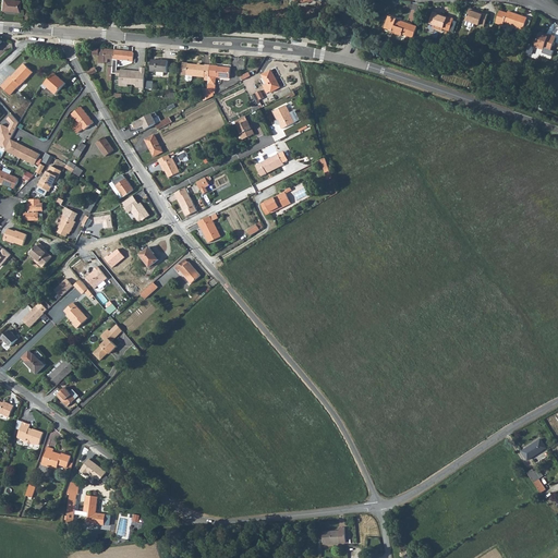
[(0,10),(17,12),(19,0),(12,0),(0,0),(0,10)]
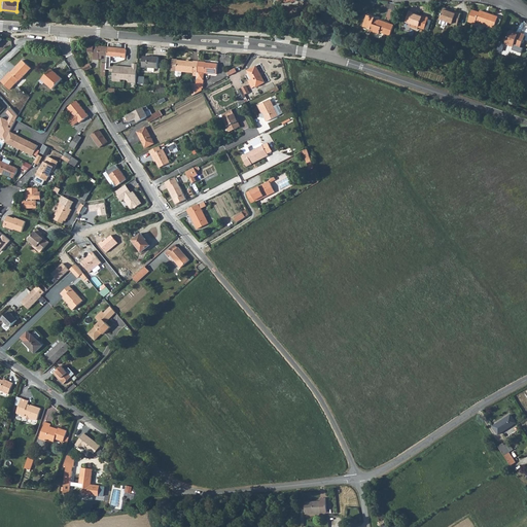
[(449,11),(450,9),(445,8),(440,23),(443,25),(443,24),(447,25),(448,22),(457,25),(461,15),(449,11)]
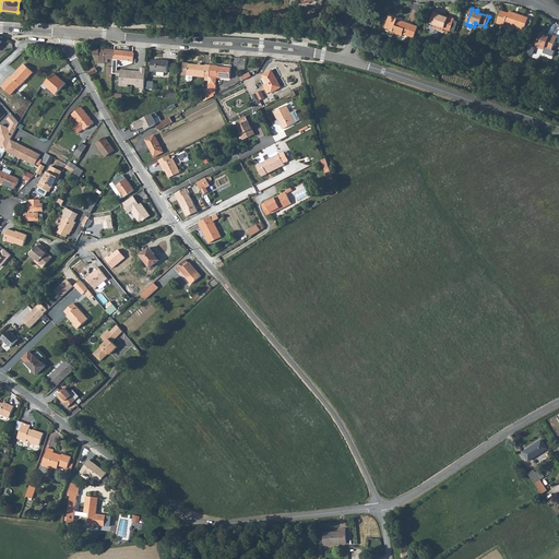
[(509,14),(500,11),(496,23),(504,26),(506,23),(524,30),(528,18),(509,11),(509,14)]
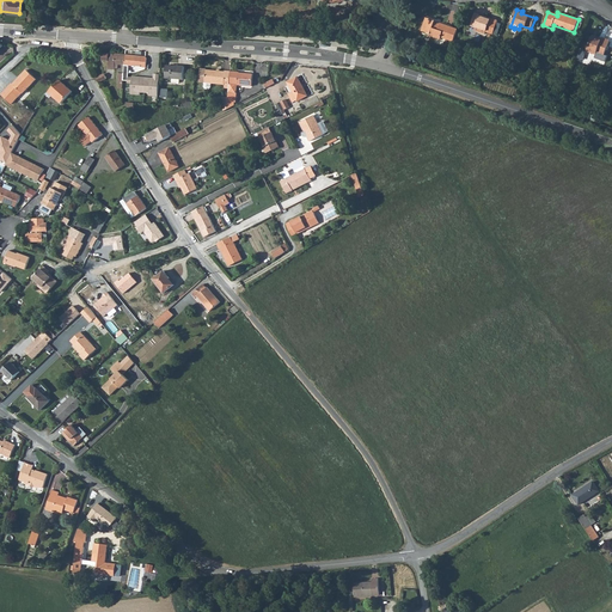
[(497,22),(484,17),(484,18),(479,17),(479,16),(479,14),(475,13),(471,25),(475,26),(487,31),(494,34),(497,22)]
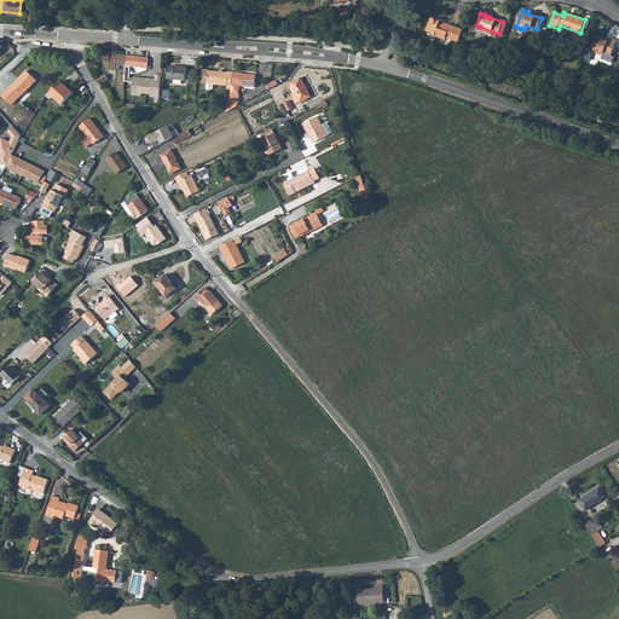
[(458,41),(462,29),(445,23),(445,24),(444,25),(439,23),(440,22),(440,21),(431,18),(427,32),(435,34),(435,36),(445,40),(446,38),(458,41)]
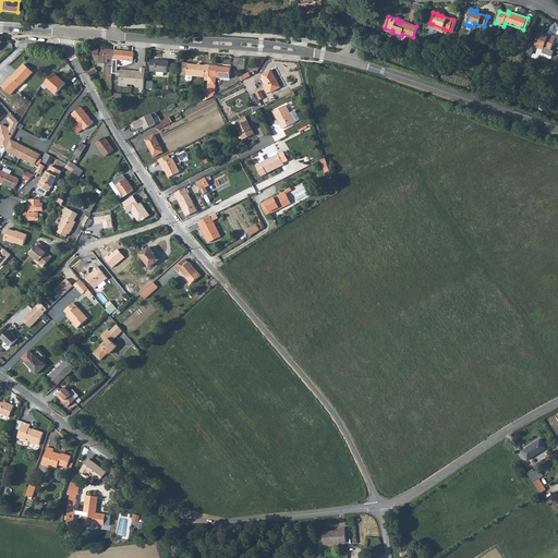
[(548,34),(548,36),(548,37),(545,36),(545,35),(540,34),(535,45),(544,48),(542,52),(552,56),(554,50),(552,50),(556,37),(548,34)]
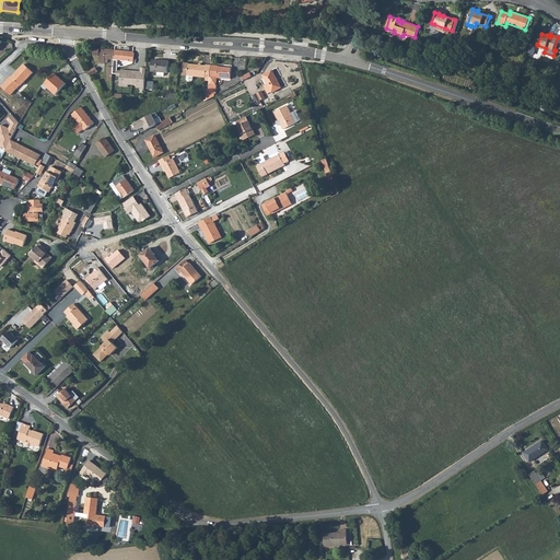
[(105,49),(94,48),(93,56),(98,56),(97,63),(105,65),(105,63),(105,49)]
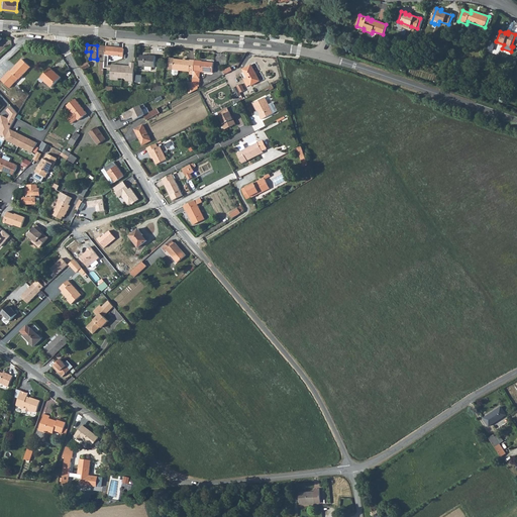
[(105,56),(106,46),(97,45),(97,59),(99,59),(99,55),(105,56)]
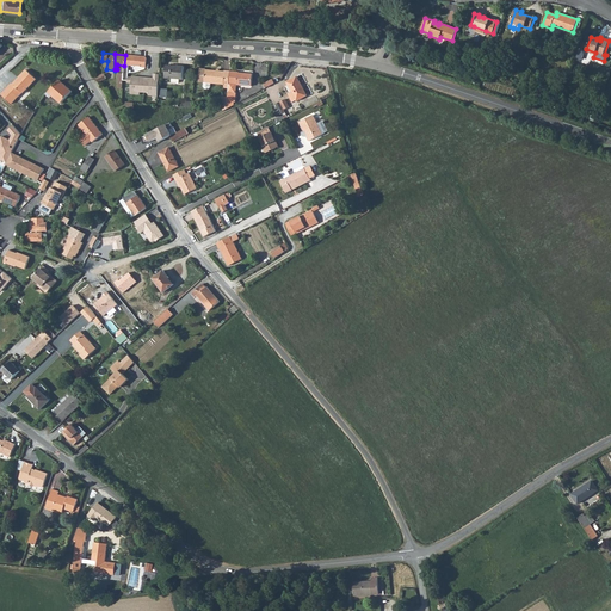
[(144,56),(125,55),(124,66),(123,79),(128,80),(129,66),(141,67),(140,68),(146,68),(146,57),(144,56)]
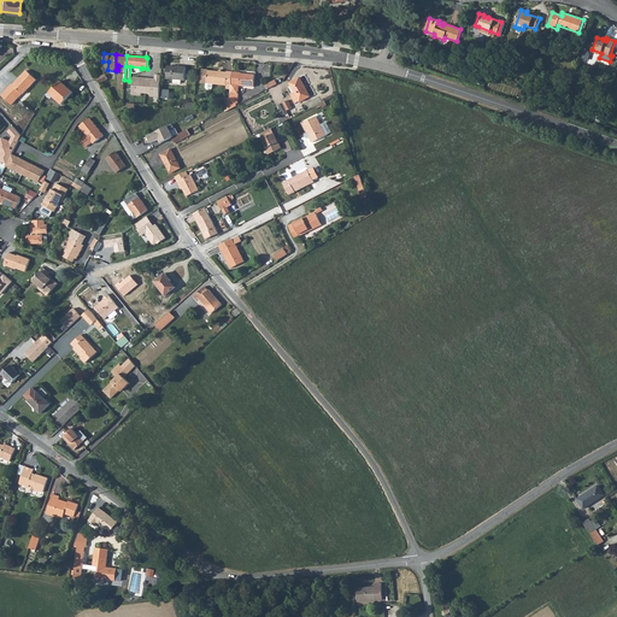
[(184,81),(186,69),(169,66),(168,80),(174,80),(172,83),(181,84),(181,81),(184,81)]
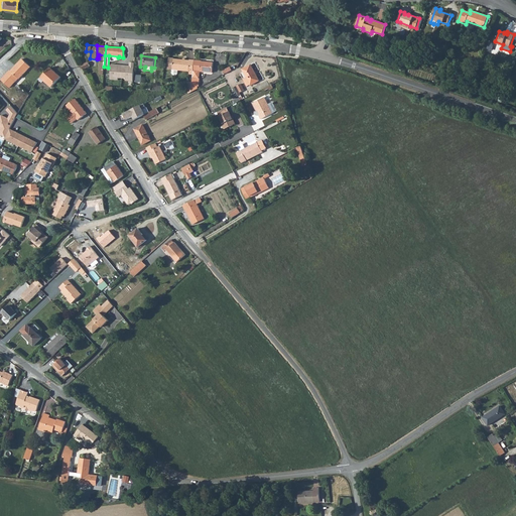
[(194,70),(195,59),(190,59),(173,58),(173,57),(169,57),(168,69),(172,70),(171,74),(172,75),(176,76),(177,74),(178,70),(189,71),(189,70),(194,71),(194,70)]
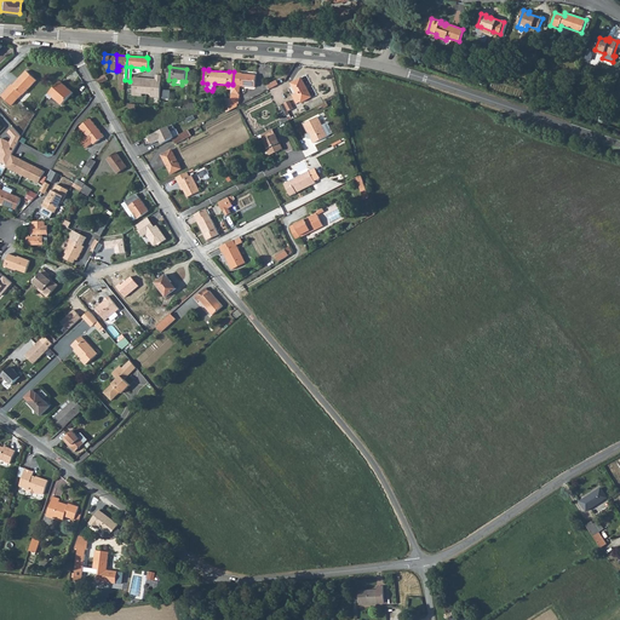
[(36,80),(27,72),(13,86),(12,85),(1,96),(12,107),(36,80)]
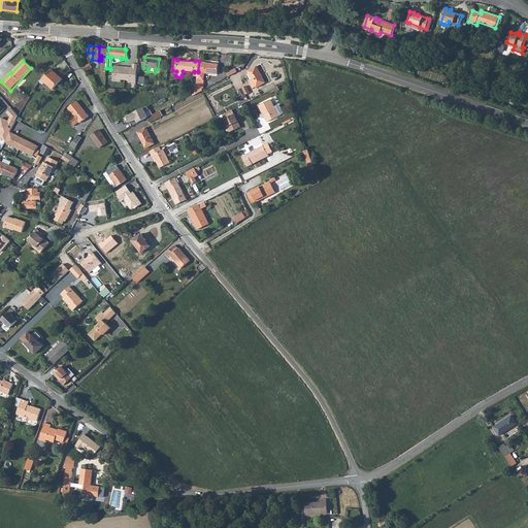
[(207,62),(199,61),(198,71),(205,71),(204,73),(217,74),(218,64),(207,63),(207,62)]
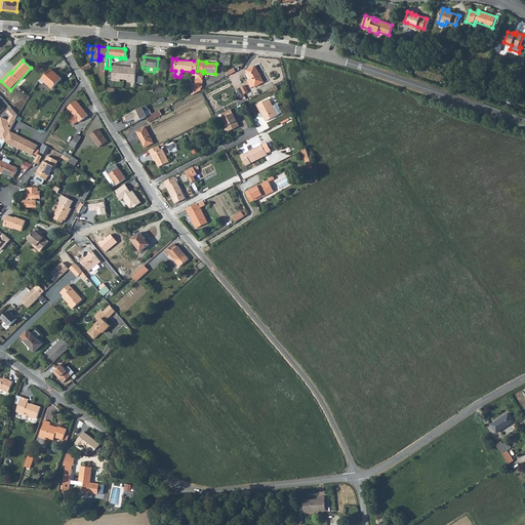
[(128,80),(128,82),(135,82),(137,63),(131,63),(131,66),(114,65),(114,66),(110,66),(110,72),(113,72),(112,81),(120,81),(120,80),(128,80)]
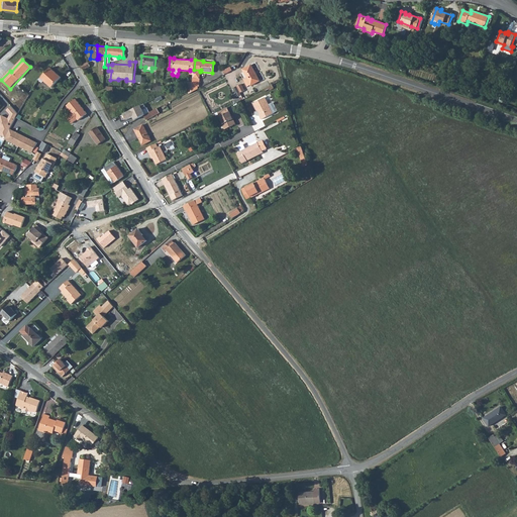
[(242,69),(246,78),(250,85),(250,86),(261,81),(251,65),(242,69)]
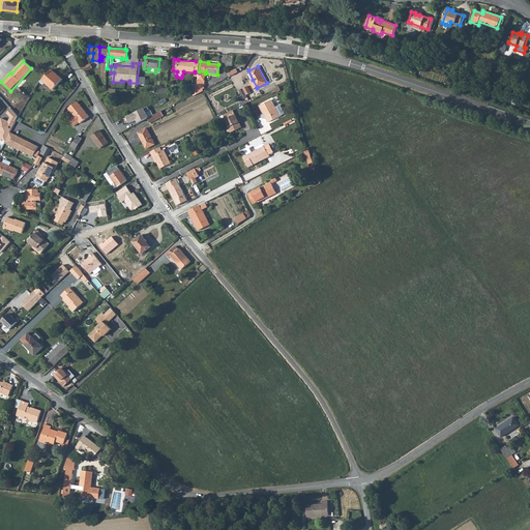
[(63,79),(52,69),(42,80),(53,90),(63,79)]
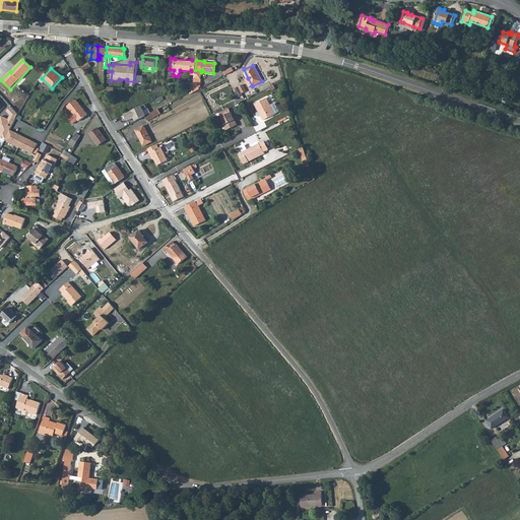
[(200,86),(201,78),(194,78),(194,82),(193,90),(193,92),(199,89),(199,88),(199,87),(200,86)]
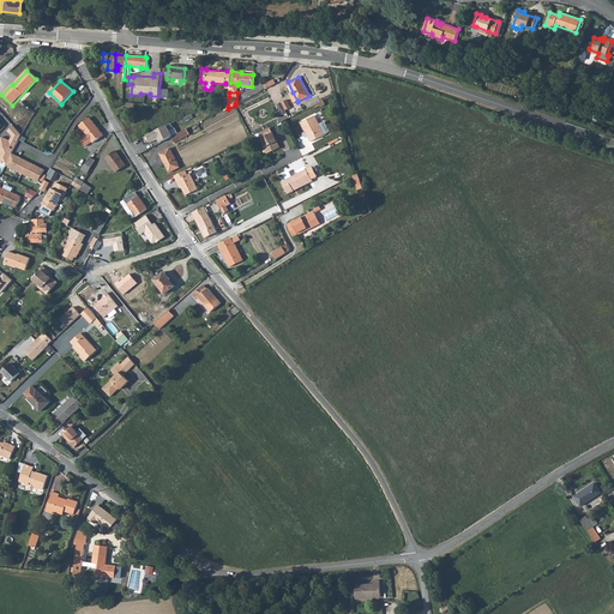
[(277,104),(282,115),(287,113),(286,110),(290,108),(287,100),(277,104)]
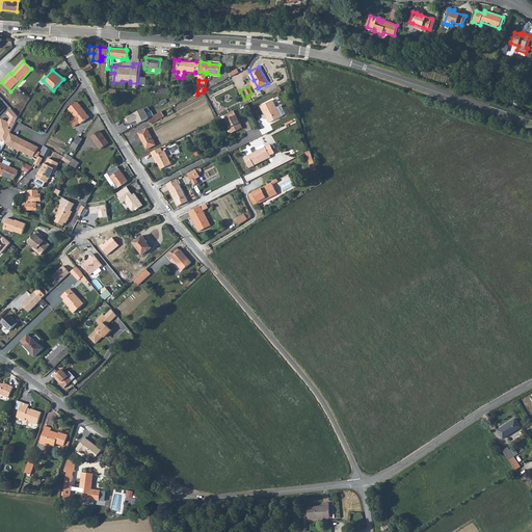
[(265,111),(266,113),(268,118),(267,120),(269,123),(282,116),(272,100),(261,106),(263,112),(265,111)]
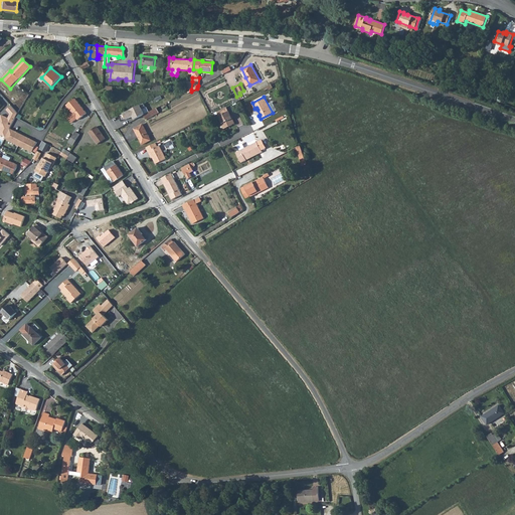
[(74,99),(66,105),(71,113),(66,117),(71,123),(76,119),(77,120),(87,113),(74,99)]
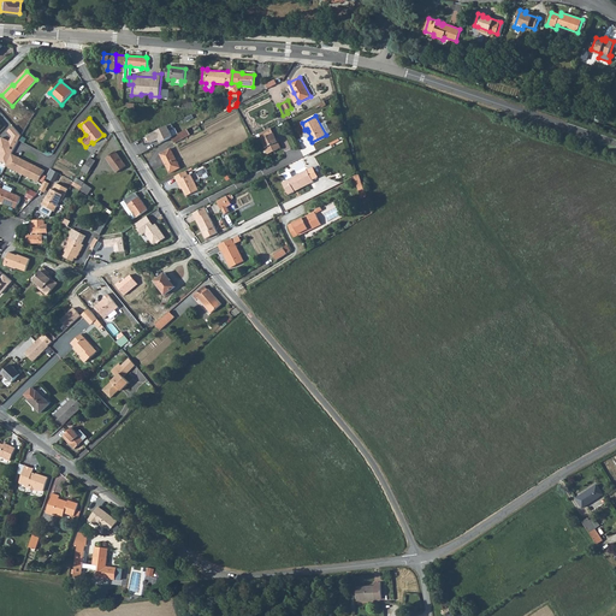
[(171,124),(147,136),(152,143),(158,140),(160,143),(171,137),(173,136),(171,132),(175,130),(171,124)]
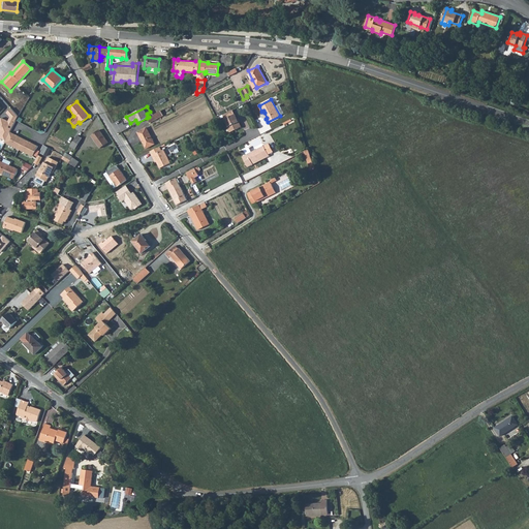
[(0,134),(0,138),(5,142),(10,132),(18,117),(11,110),(6,114),(10,118),(8,122),(1,119),(0,121),(0,133),(1,134),(0,134)]
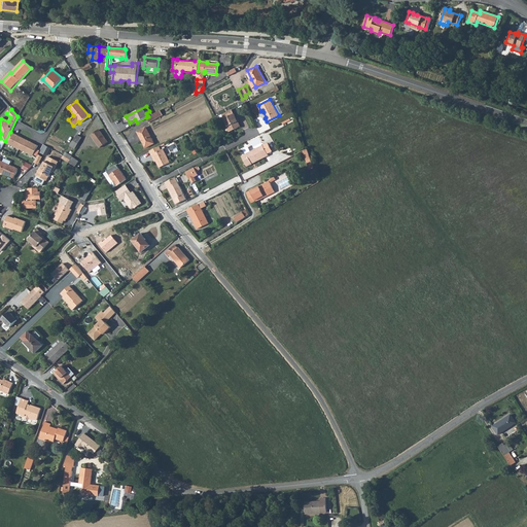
[(236,118),(232,109),(221,114),(225,123),(227,126),(226,127),(230,132),(240,127),(238,121),(236,118)]
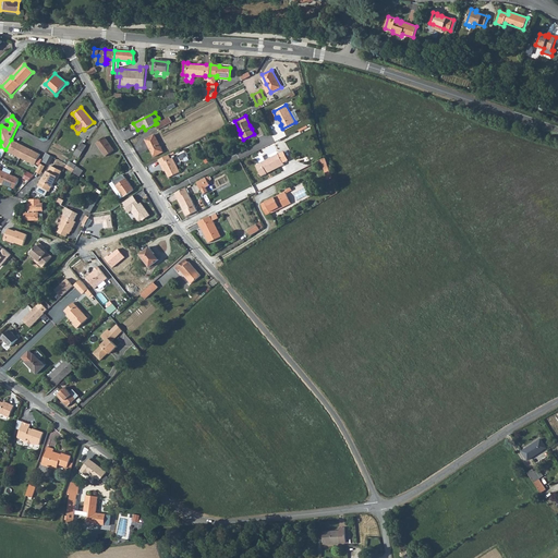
[(155,124),(158,129),(172,122),(169,117),(157,123),(155,124)]
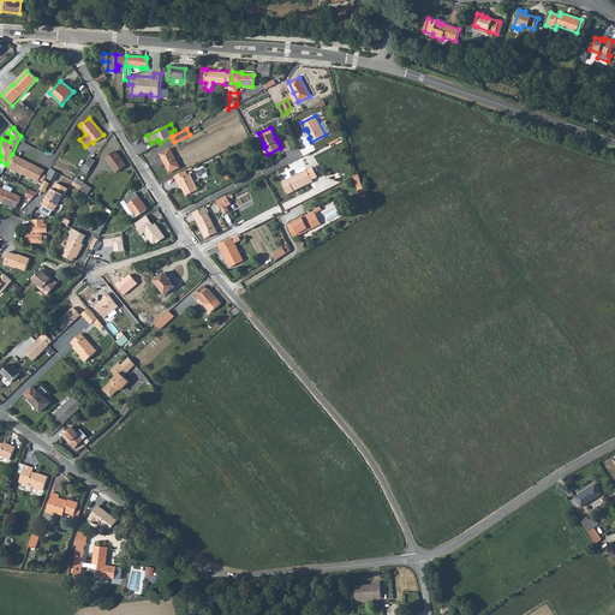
[(169,172),(180,167),(171,148),(159,153),(169,172)]
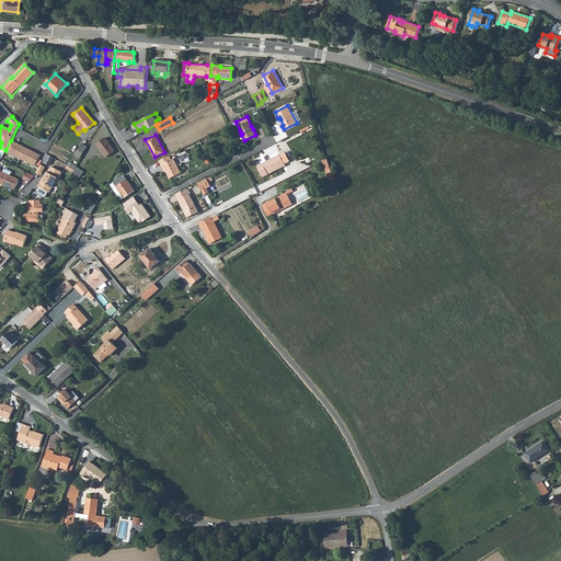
[(106,158),(115,151),(105,138),(96,144),(106,158)]
